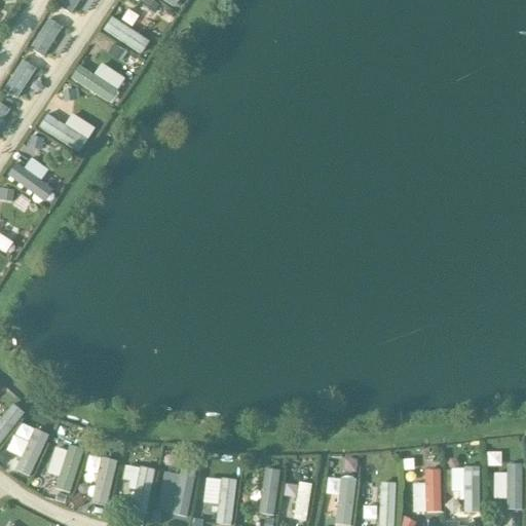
[(111,16),(103,29),(141,54),(150,42),(111,16)]
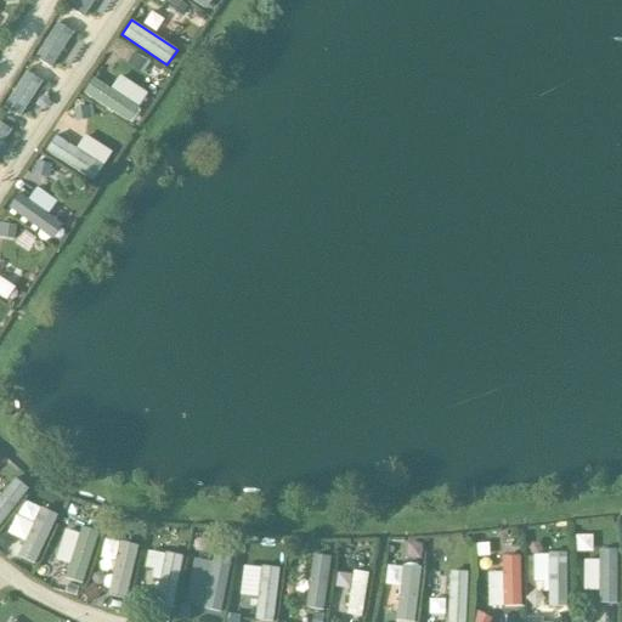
[(83,96),(131,122),(147,90),(118,74),(112,86),(92,77),(83,96)]
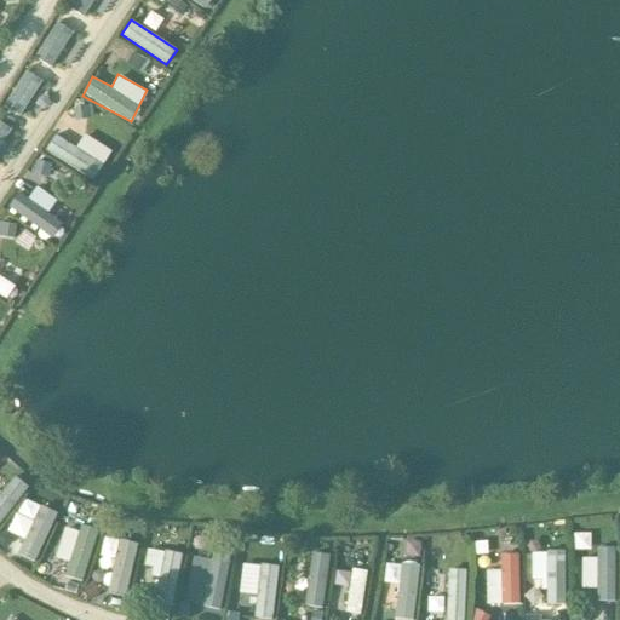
[(84,133),(74,147),(55,135),(45,149),(93,181),(112,151),(84,133)]
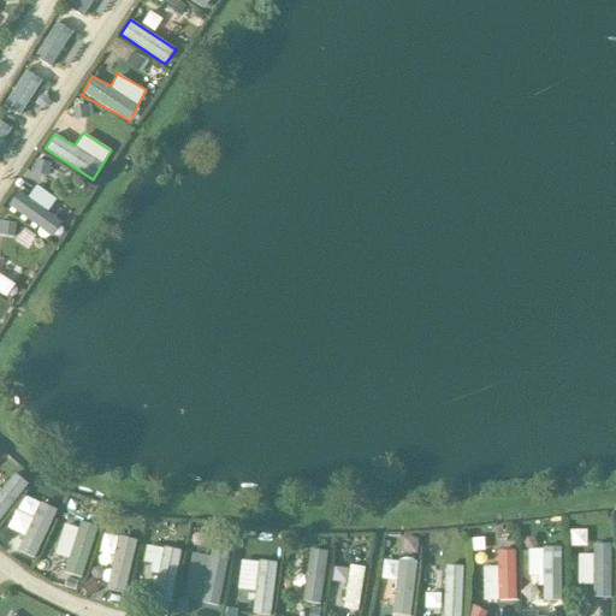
[(27,199),(17,191),(6,205),(51,238),(63,223),(49,213),(57,203),(35,187),(27,199)]
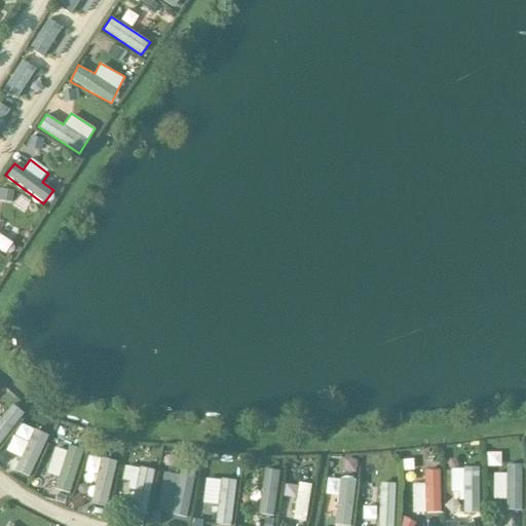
[(0,251),(2,253),(10,240),(0,233),(0,251)]
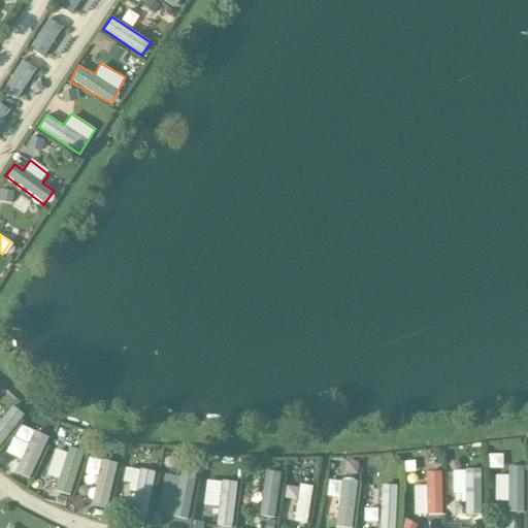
[(0,447),(24,415),(10,405),(0,419),(0,447)]
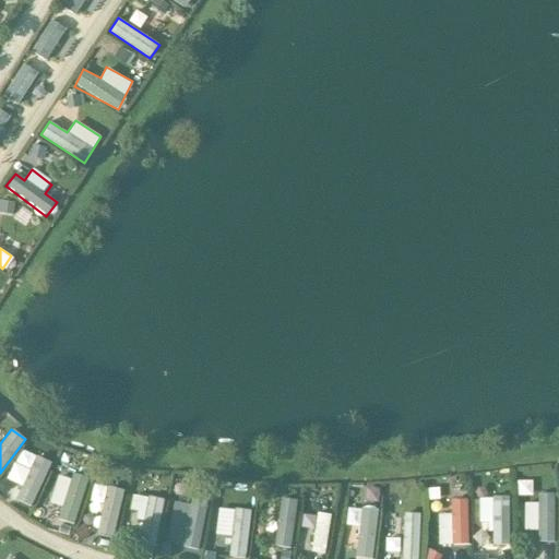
[(30,509),(51,463),(22,449),(13,466),(21,470),(8,498),(30,509)]
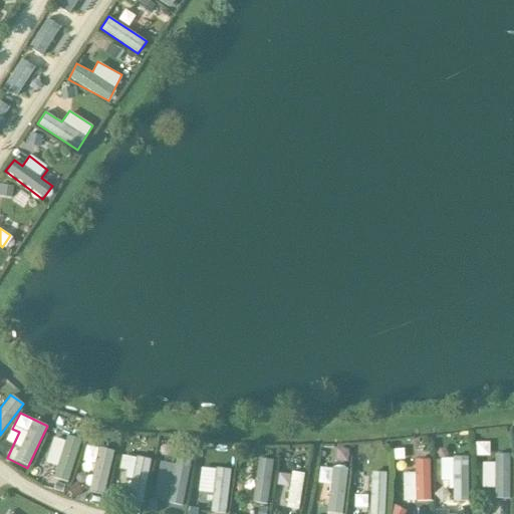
[(51,436),(47,464),(56,466),(54,479),(71,482),(78,440),(51,436)]
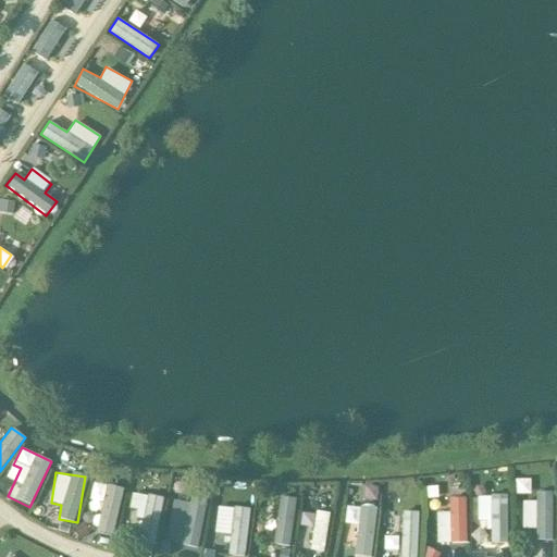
[(516,480),(516,494),(531,493),(531,479),(516,480)]
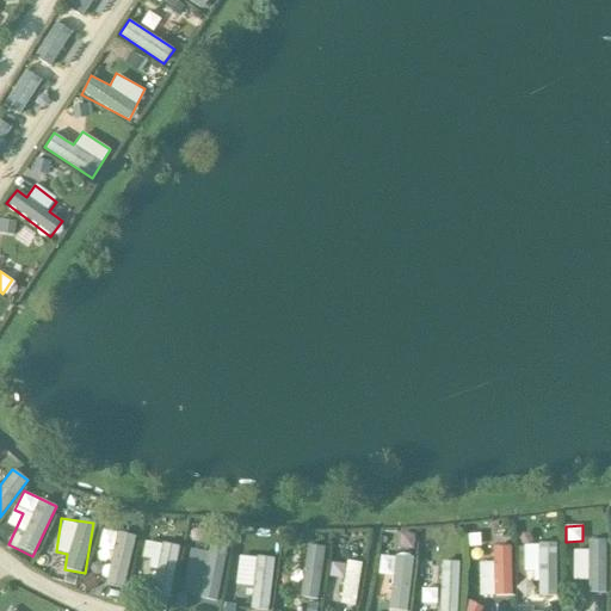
[(244,531),(245,545),(263,543),(261,529),(244,531)]
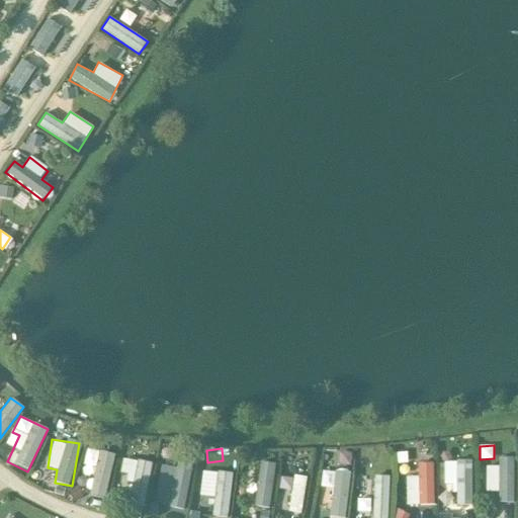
[(104,498),(115,454),(99,450),(88,494),(104,498)]
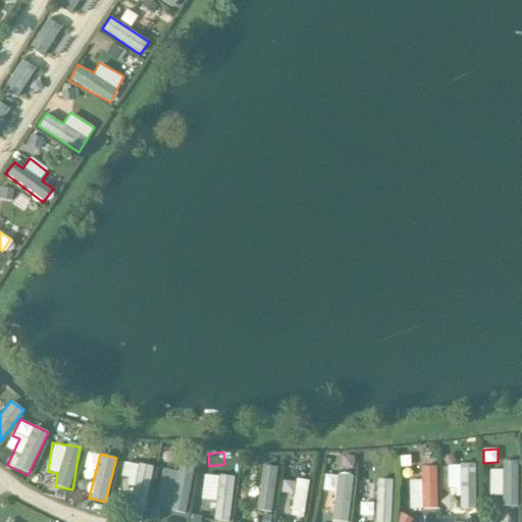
[(341,459),(341,472),(353,473),(353,459),(341,459)]
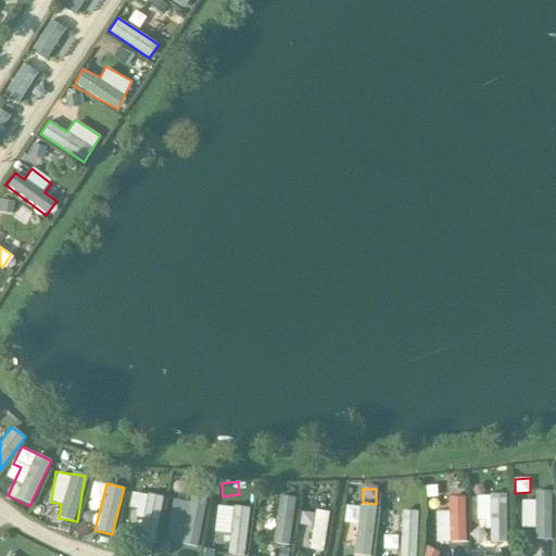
[(134,490),(127,515),(141,518),(136,542),(153,545),(165,497),(134,490)]
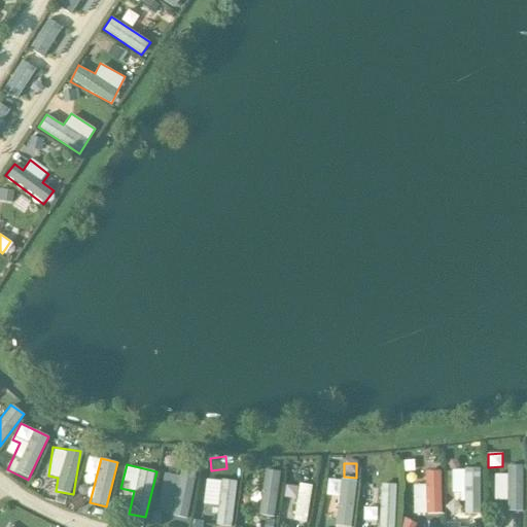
[(494,510),(522,511),(523,465),(507,464),(506,473),(495,472),(494,510)]
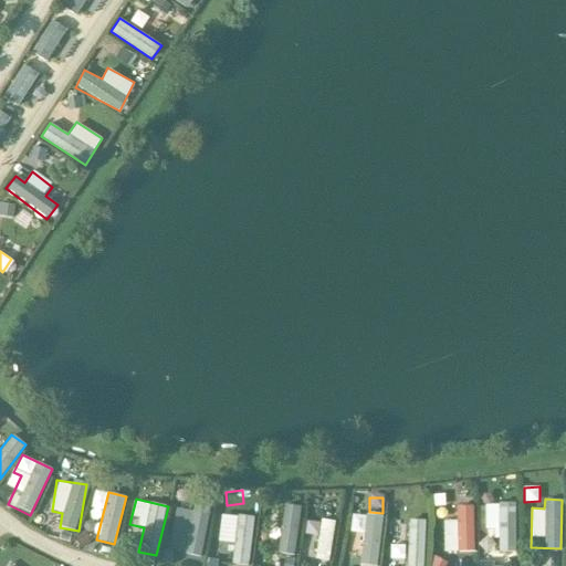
[(515,502),(484,503),(485,530),(498,528),(498,551),(517,551),(515,502)]
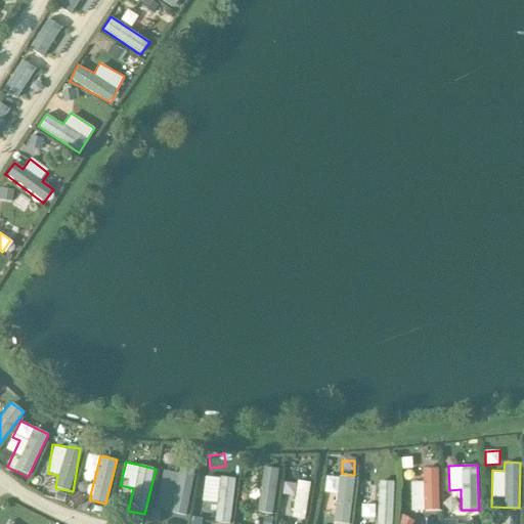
[(264,515),(263,523),(271,523),(278,469),(262,467),(257,514),(264,515)]
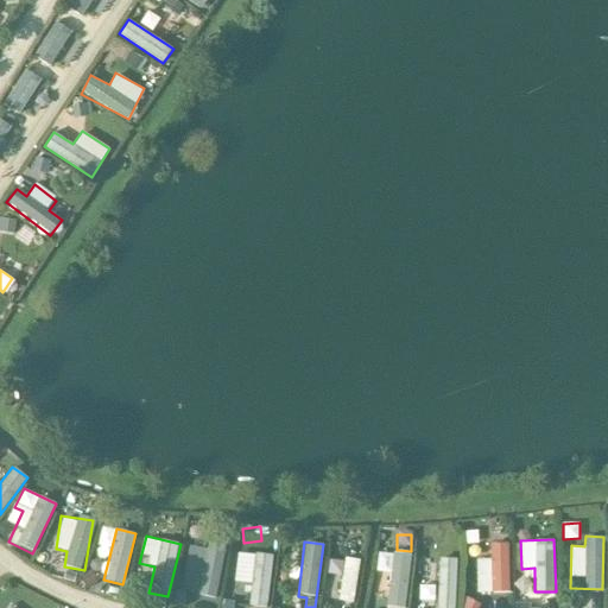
[(477,594),(511,593),(508,542),(489,543),(491,559),(477,559),(477,594)]
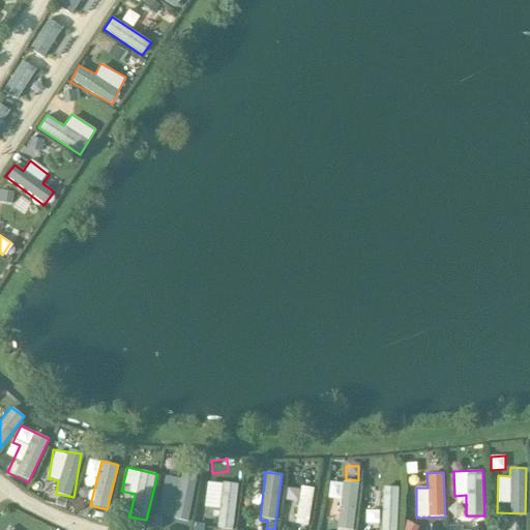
[(354,529),(357,481),(341,480),(339,529),(354,529)]
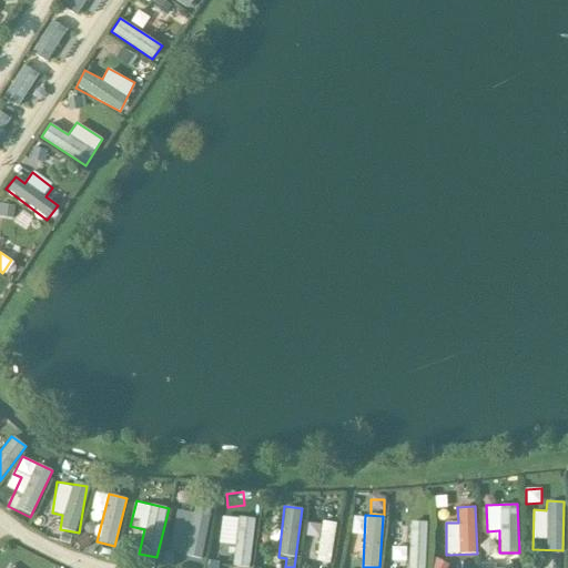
[(194,516),(185,558),(202,561),(211,519),(194,516)]
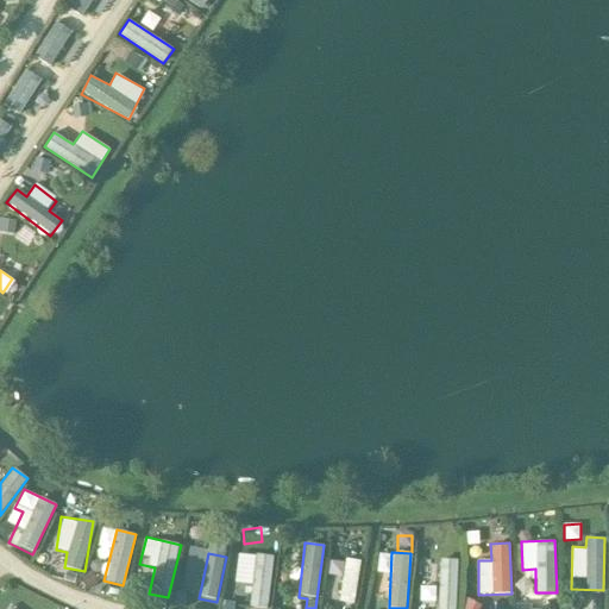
[(237,553),(236,584),(251,585),(250,607),(269,608),(272,556),(237,553)]
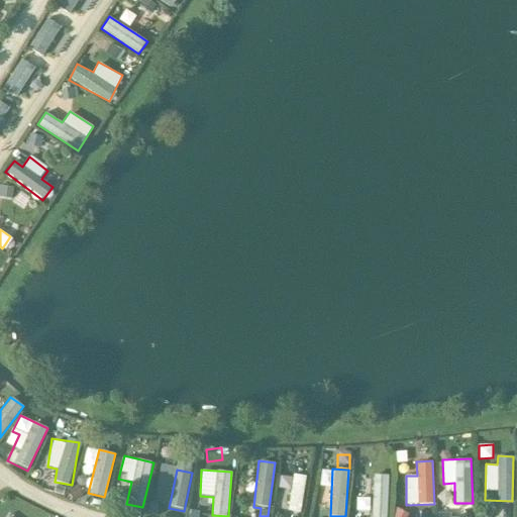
[(280,487),(289,488),(288,510),(303,511),(305,475),(281,474),(280,487)]
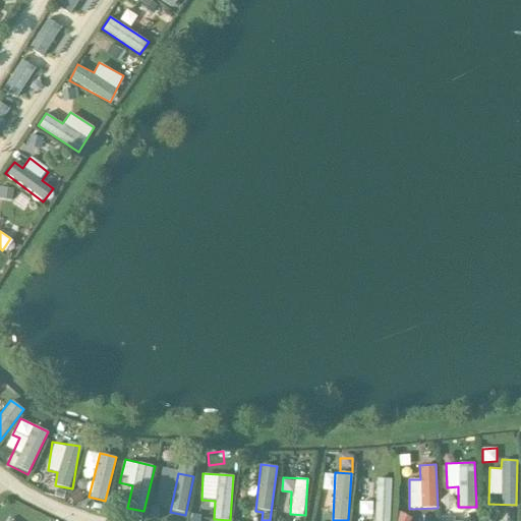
[(373,477),(371,520),(390,520),(392,478),(373,477)]
